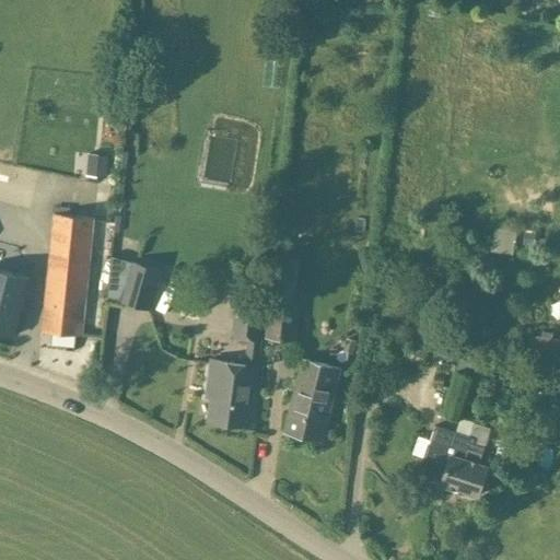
[(100,143),(115,143),(115,120),(100,121),(100,143)]
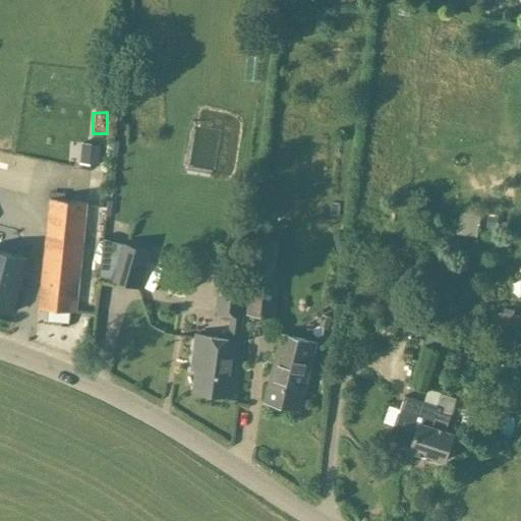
[(82,141),(81,162),(101,162),(102,141),(82,141)]
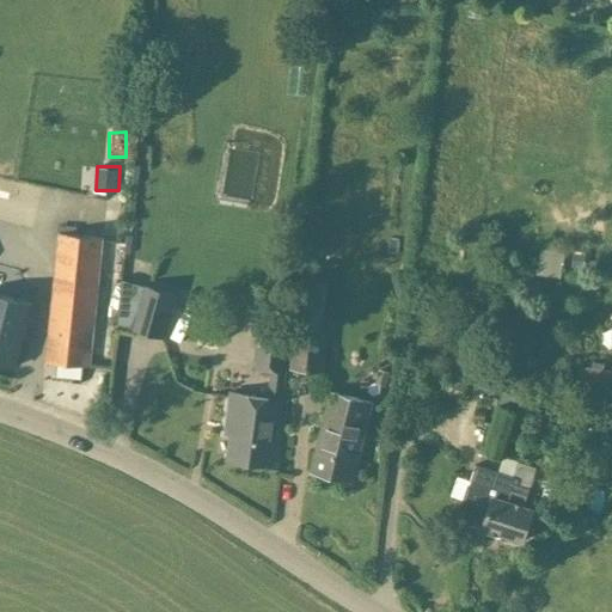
[(104,236),(77,233),(77,227),(61,226),(60,232),(46,363),(91,368),(104,236)]
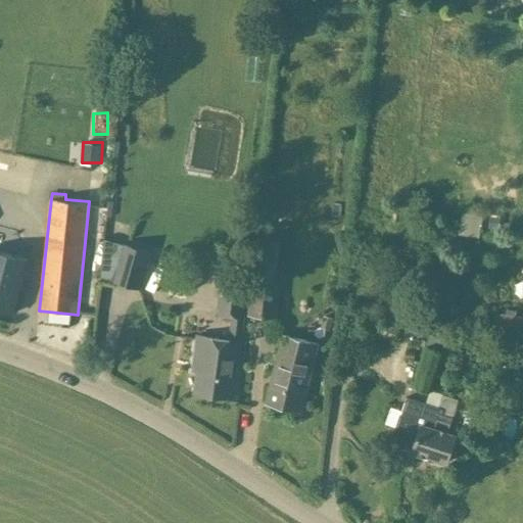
[(463,206),(459,234),(479,237),(482,220),(481,220),(482,209),(463,206)]
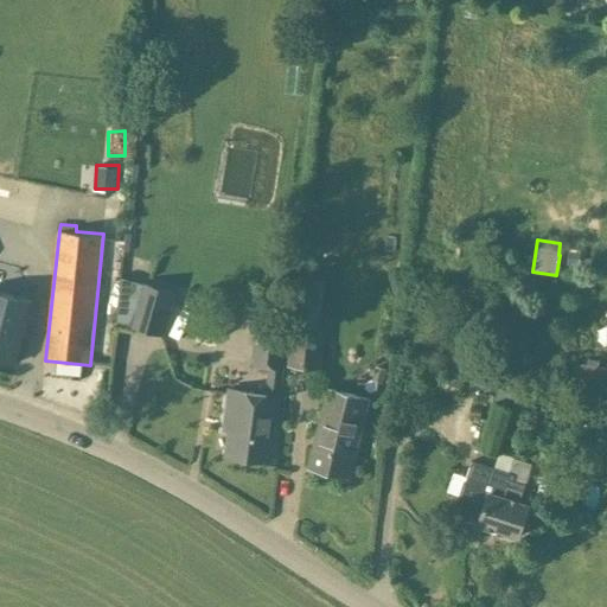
[(324,325),(319,325),(323,282),(301,281),(298,323),(293,323),(289,365),(320,368),(324,325)]
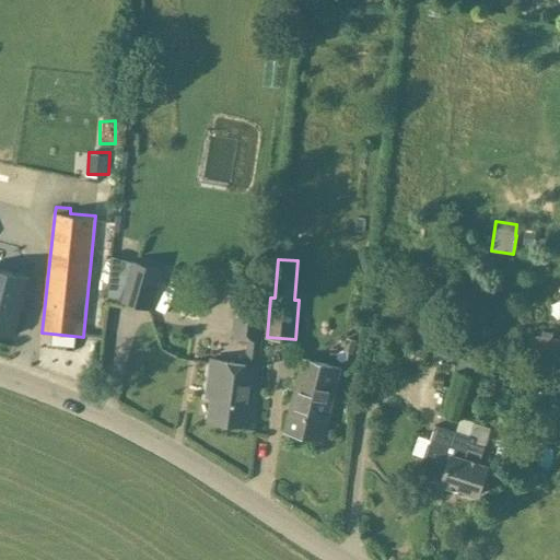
[(119,301),(151,311),(163,270),(131,261),(119,301)]
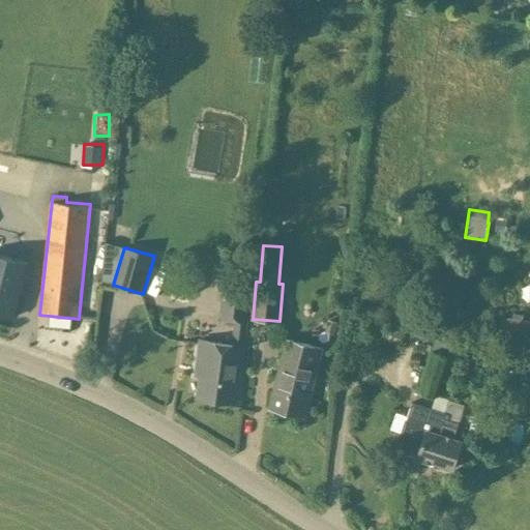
[(0,315),(15,319),(28,263),(11,259),(0,255),(0,315)]
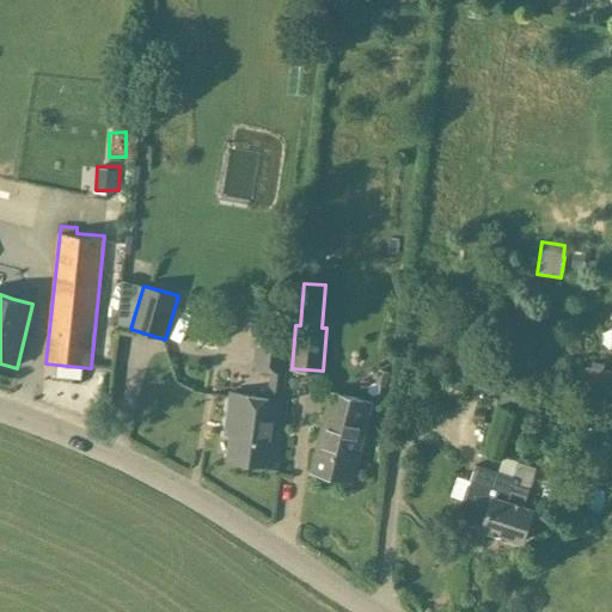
[(274,466),(283,398),(291,338),(259,335),(255,366),(273,368),(269,396),(231,391),(226,427),(232,427),(227,460),(274,466)]
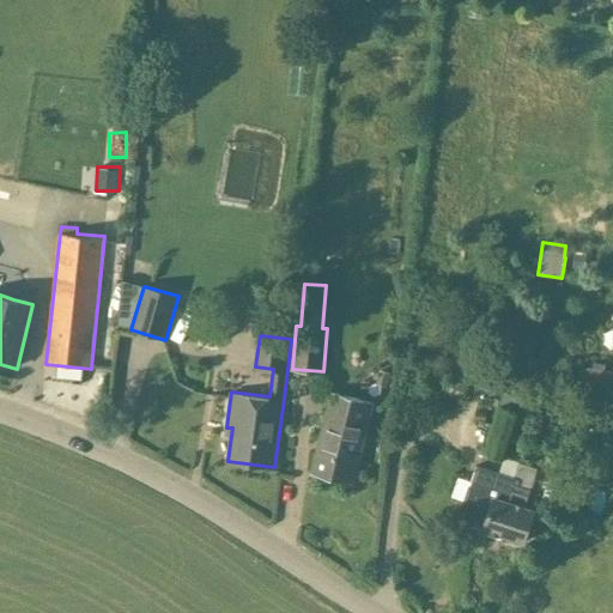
[(612,370),(583,368),(581,384),(612,388),(612,370)]
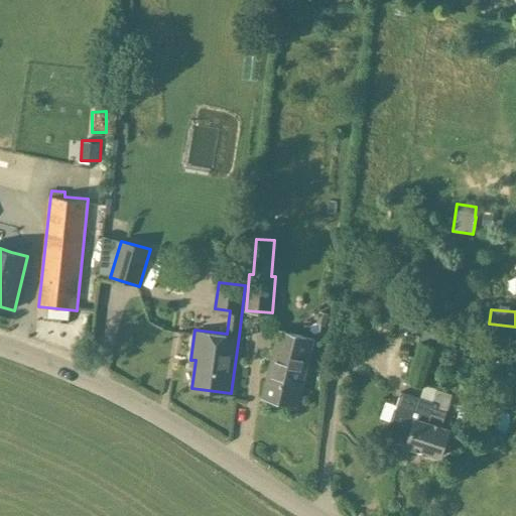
[(295,405),(312,339),(281,331),(264,398),(295,405)]
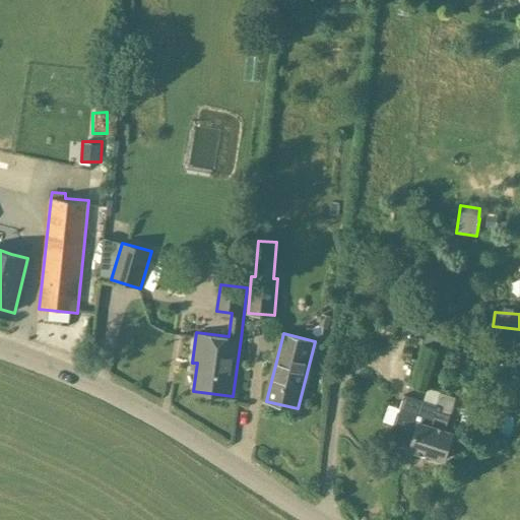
[(445,461),(454,434),(454,433),(446,431),(451,416),(440,412),(442,407),(405,395),(399,412),(400,413),(393,435),(413,442),(411,450),(445,461)]
